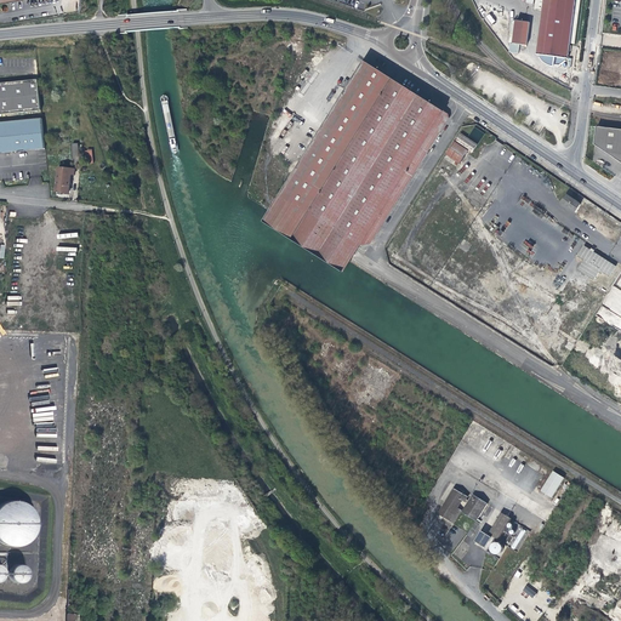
[(568,60),(569,44),(573,44),(577,0),(543,0),(537,55),(540,55),(539,58),(545,64),(552,68),(553,66),(559,67),(565,62),(565,58),(568,60)]
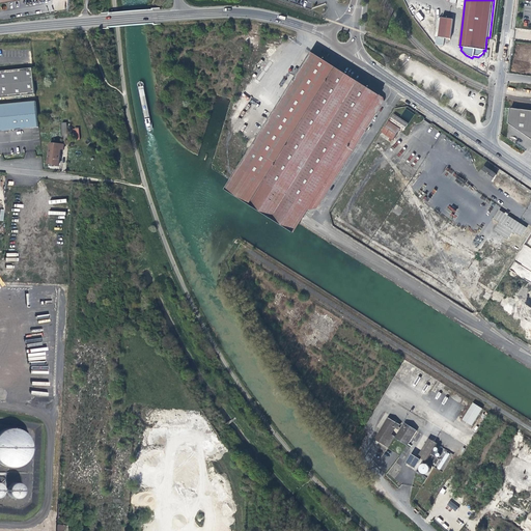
[(442,18),(441,21),(439,37),(450,39),(453,19),(442,18)]
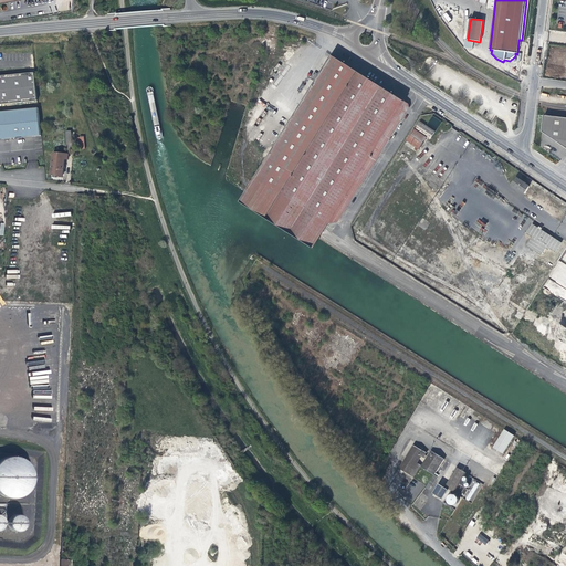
[(257,179),(282,195),(358,71),(334,55),(257,179)]
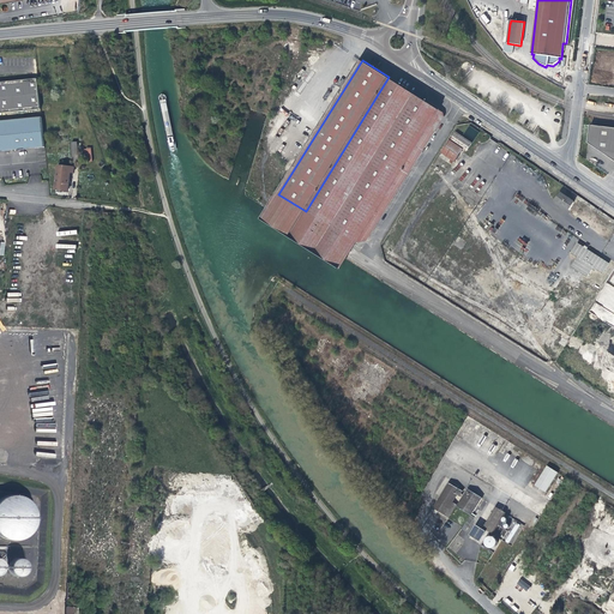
[(414,94),(389,77),(306,211),(331,227),(356,242),(367,241),(444,116),(443,113),(439,109),(429,104),(414,94)]
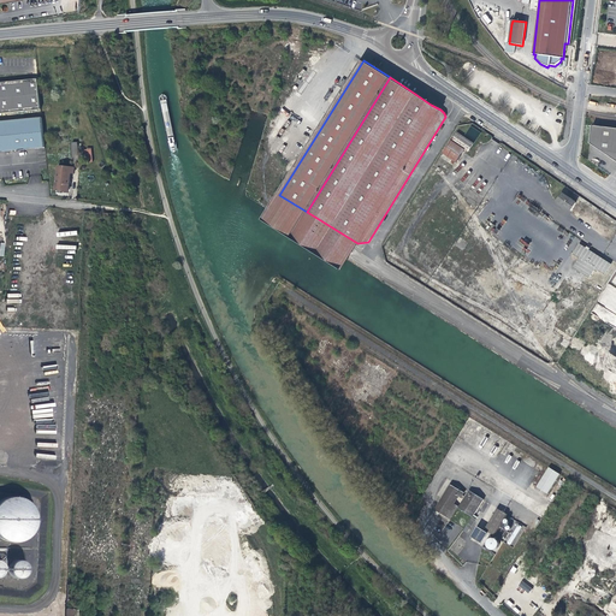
[(0,111),(40,107),(37,80),(0,83),(0,111)]
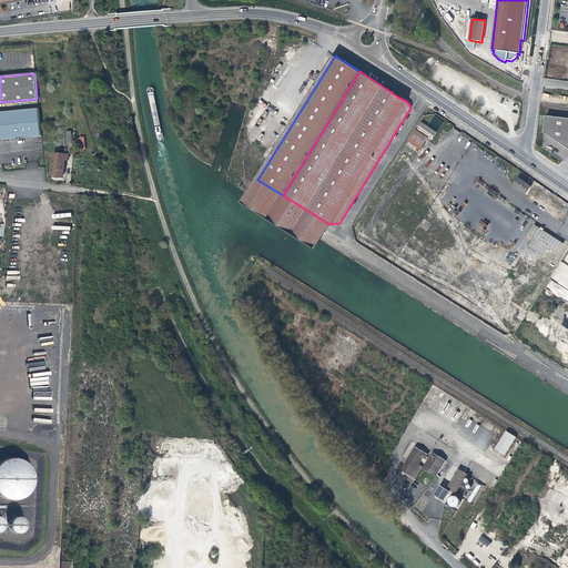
[(0,112),(0,140),(17,139),(32,138),(41,137),(39,110),(0,112)]
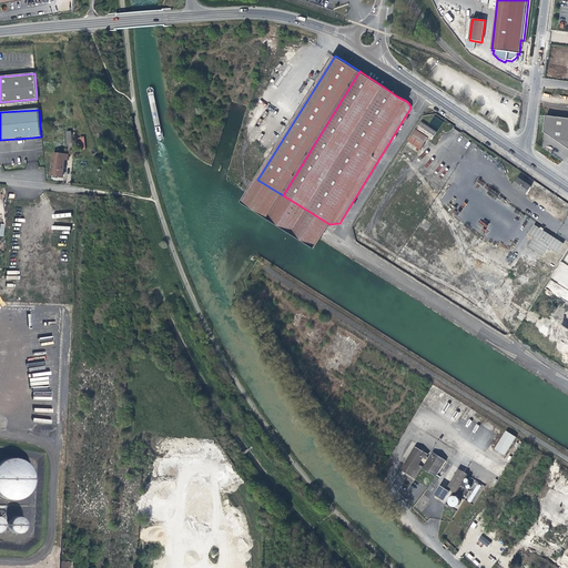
[(567,118),(546,115),(544,132),(567,149),(567,118)]
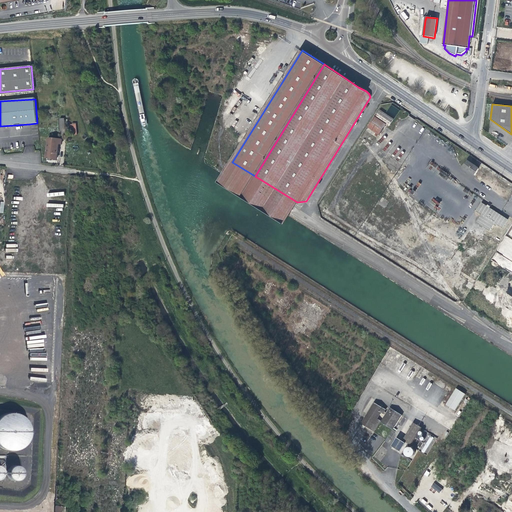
[(387,113),(396,115),(398,109),(390,106),(387,113)]
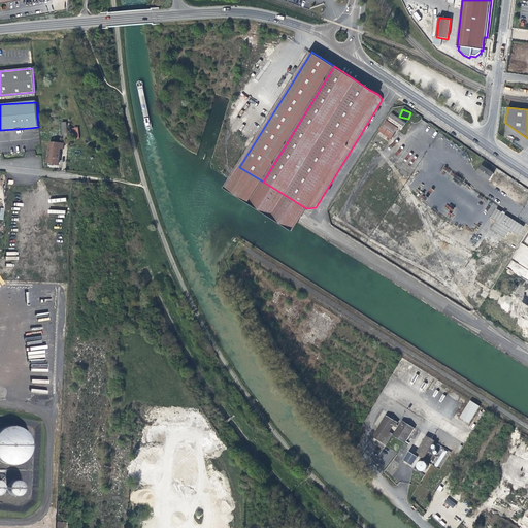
[(392,113),(387,121),(398,128),(401,130),(405,122),(392,113)]
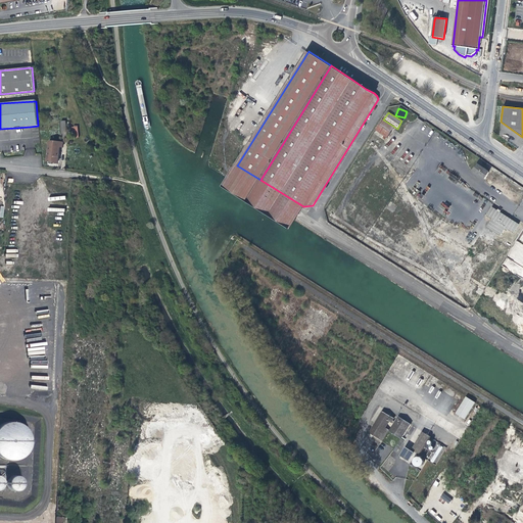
[(388,137),(394,127),(383,120),(377,130),(377,131),(387,137),(388,137)]
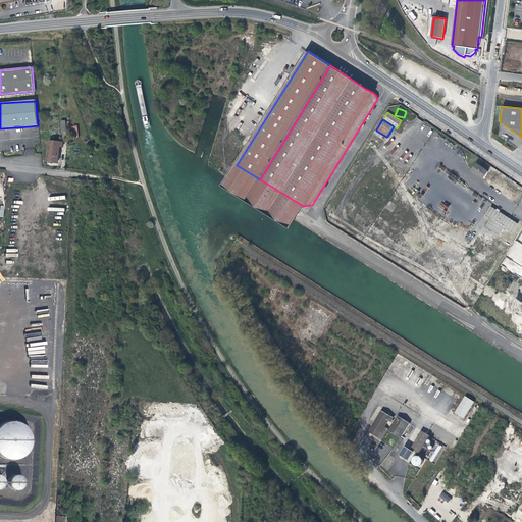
[(384,141),(386,137),(376,131),(374,134),(384,141)]
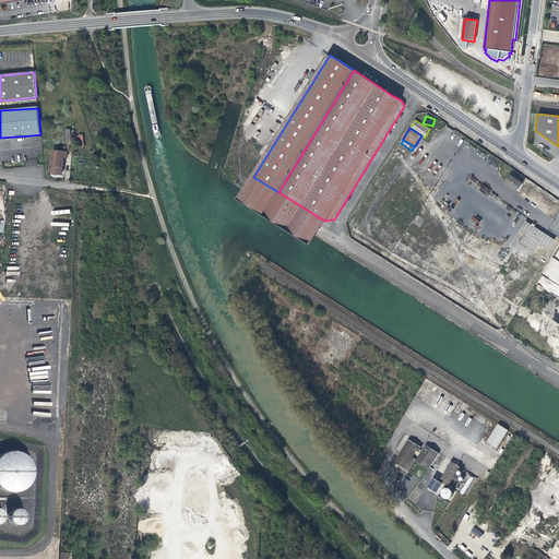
[(50,173),(62,174),(62,166),(63,157),(66,157),(67,153),(52,151),(50,173)]
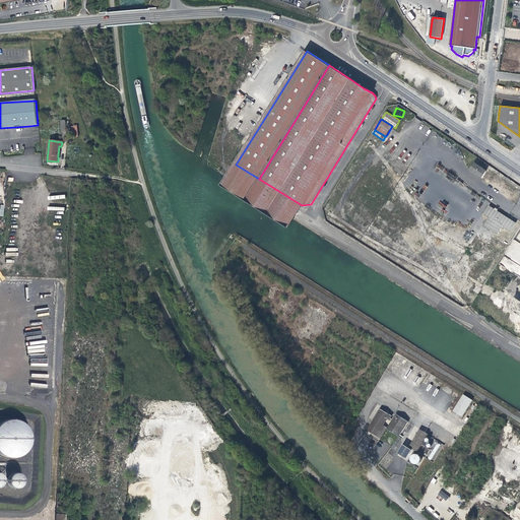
[(480,177),(485,171),(474,164),(470,170),(480,177)]
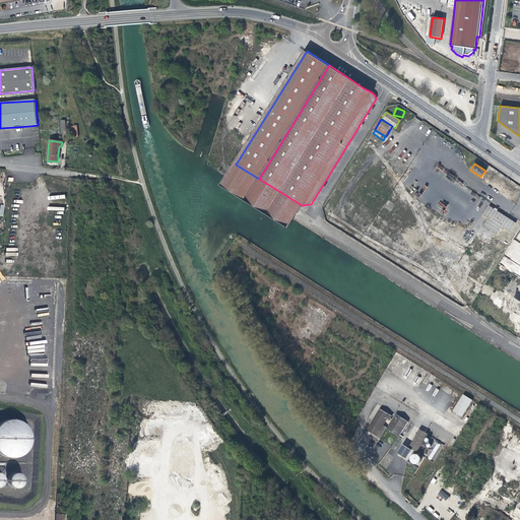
[(228,178),(221,187),(245,201),(250,192),(259,179),(236,165),(228,178)]
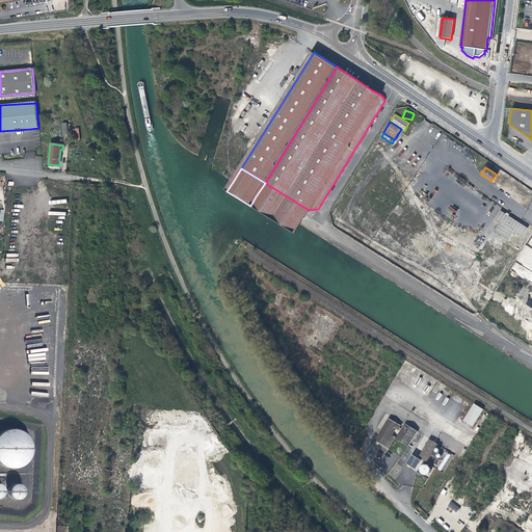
[(287,196),(265,183),(256,196),(250,206),(272,219),(277,210),(287,196)]
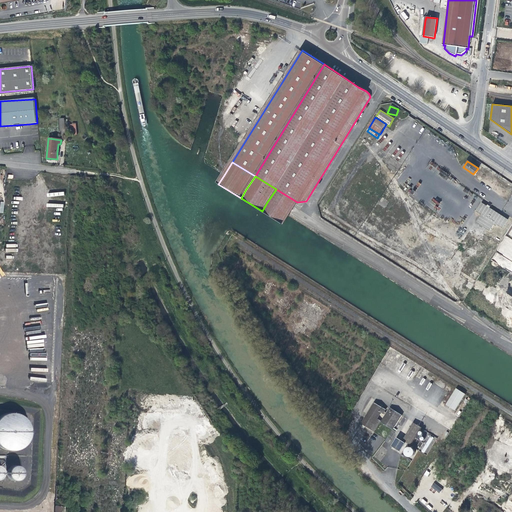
[(267,202),(262,211),(283,225),(289,215),(290,213),(297,202),(276,189),(267,202)]
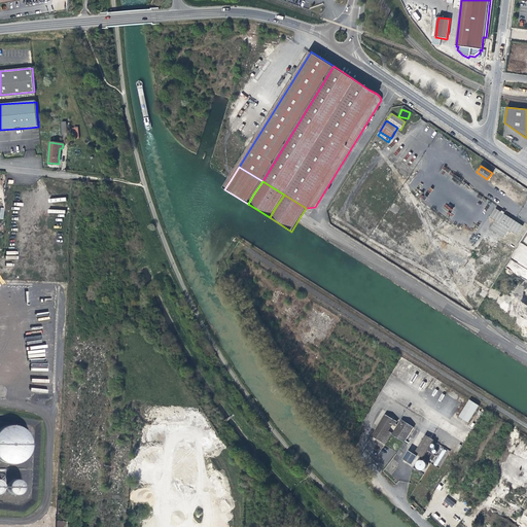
[(502,213),(495,209),(490,217),(495,221),(490,230),(503,238),(508,231),(517,235),(523,225),(502,213)]
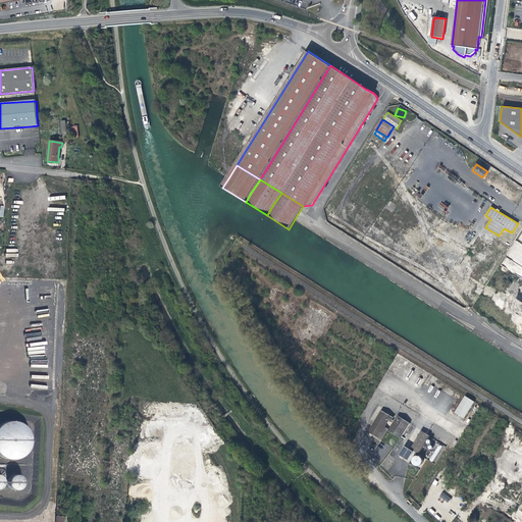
[(502,267),(521,276),(521,246),(514,242),(507,256),(508,256),(502,267)]
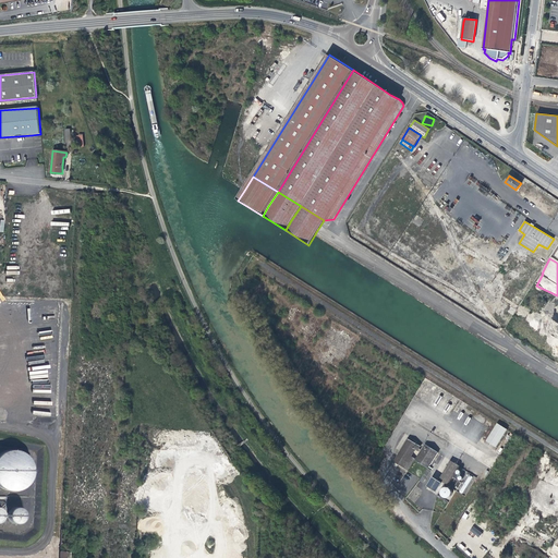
[(519,307),(523,301),(514,295),(510,302),(519,307)]
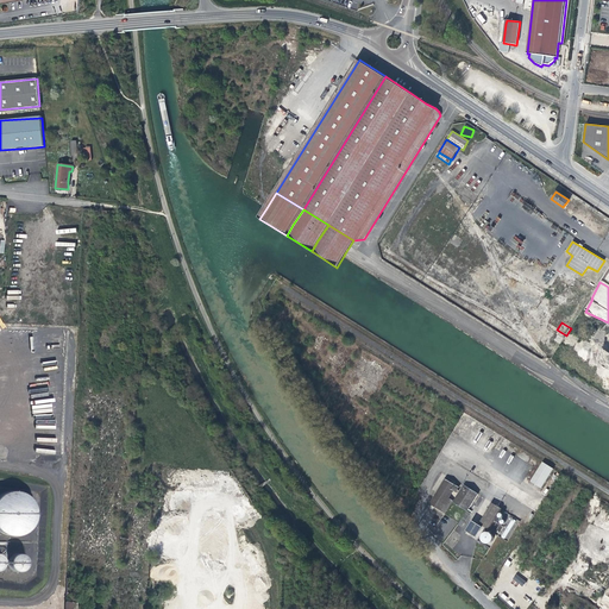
[(560,345),(563,339),(556,334),(552,339),(560,345)]
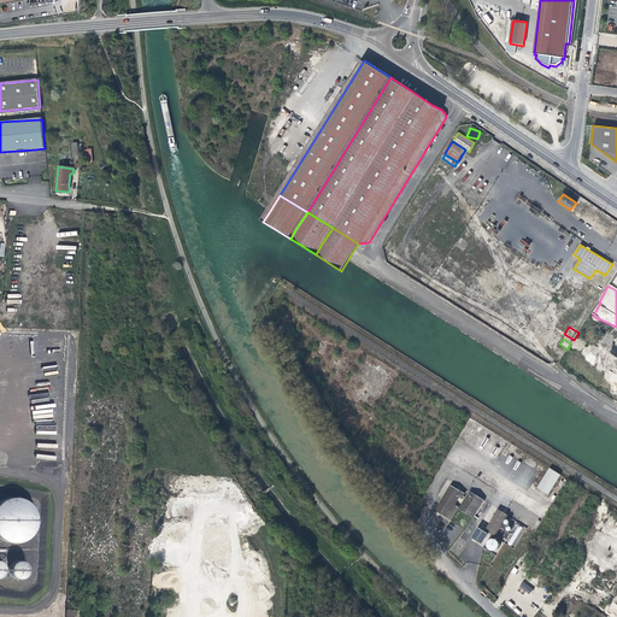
[(557,472),(546,465),(530,492),(540,498),(557,472)]
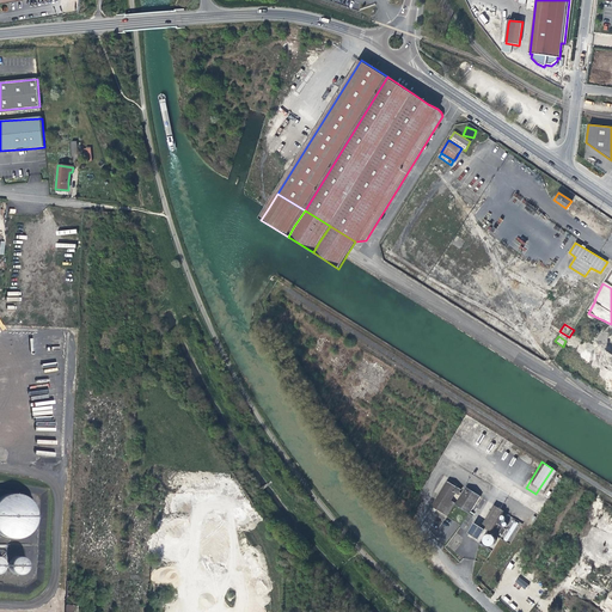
[(446,513),(456,499),(453,496),(456,493),(458,494),(461,489),(447,479),(432,505),(446,513)]
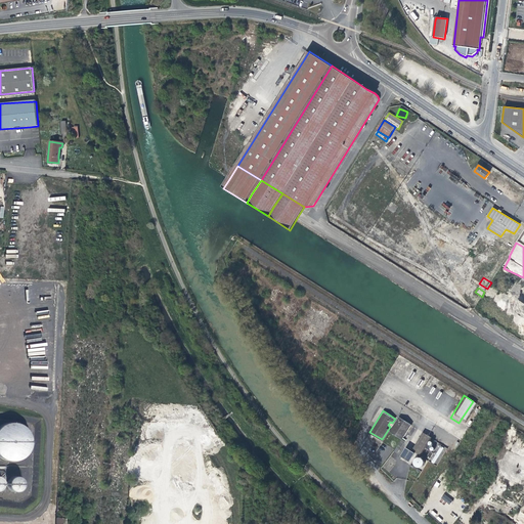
[(390,432),(401,439),(411,425),(399,418),(390,432)]
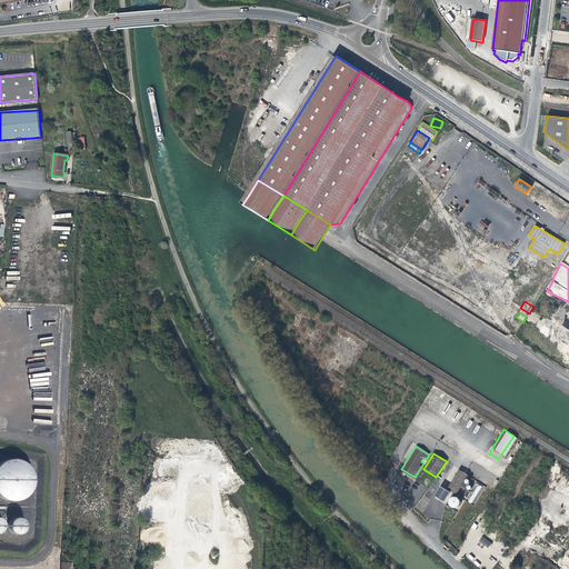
[(9,459),(7,459),(6,460),(1,462),(0,462),(0,496),(2,497),(5,498),(8,499),(9,500),(12,500),(16,500),(18,499),(20,498),(22,497),(25,496),(28,493),(29,491),(31,489),(31,488),(32,483),(33,481),(33,478),(32,473),(31,471),(30,469),(29,467),(27,465),(26,463),(21,461),(19,460),(18,459),(12,459),(9,459)]
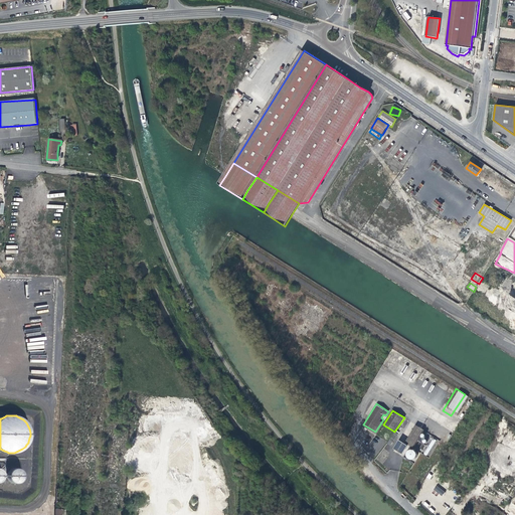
[(415,424),(404,443),(413,448),(424,431),(415,424)]
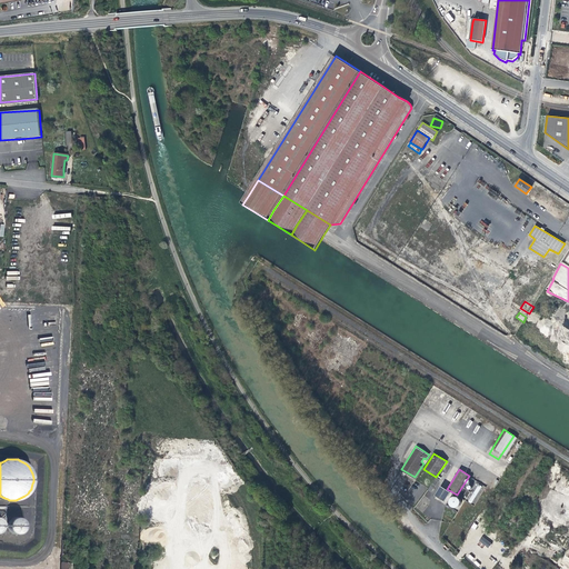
[(450,506),(450,505),(450,503),(450,502),(450,501),(450,500),(451,499),(451,498),(452,497),(453,497),(455,497),(456,497),(457,497),(457,495),(447,489),(441,500),(450,506)]
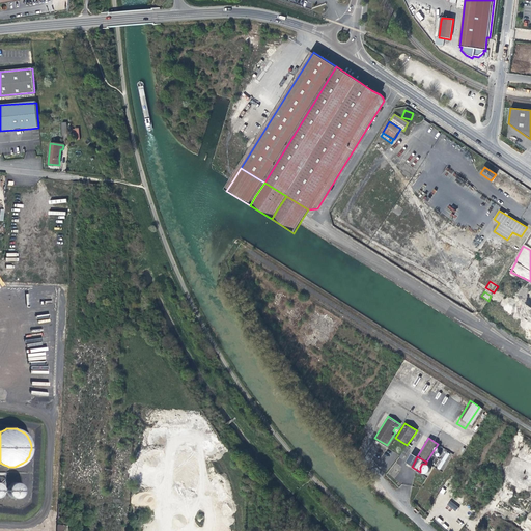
[(427,464),(426,464),(425,464),(424,464),(423,464),(422,464),(421,465),(421,466),(420,467),(420,468),(420,469),(420,470),(420,471),(421,472),(422,473),(423,474),(424,474),(425,474),(426,474),(427,473),(428,473),(429,472),(429,471),(430,470),(430,469),(430,468),(430,467),(429,467),(429,466),(428,465),(427,464)]
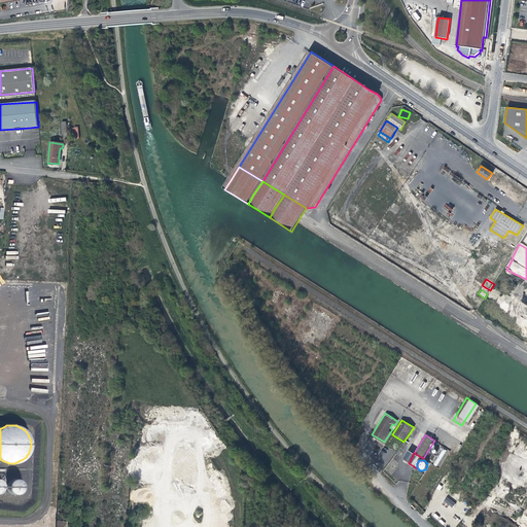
[(6,479),(0,479),(0,494),(6,495),(6,494),(26,493),(26,481),(12,481),(12,486),(6,486),(6,479)]
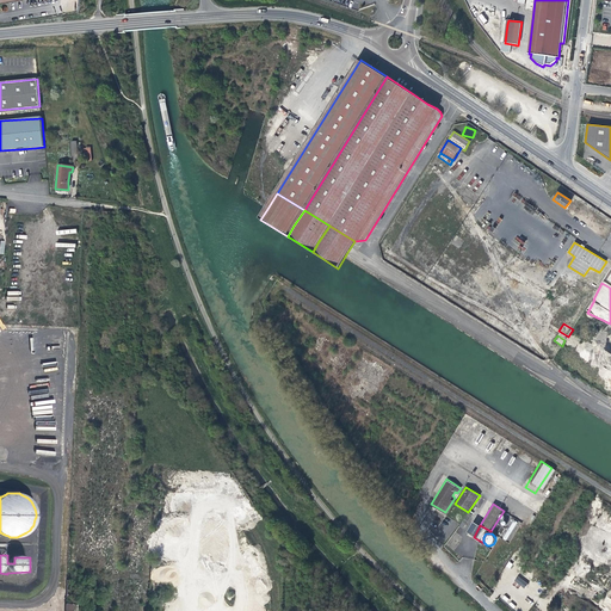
[(514,580),(524,588),(528,584),(519,575),(514,580)]
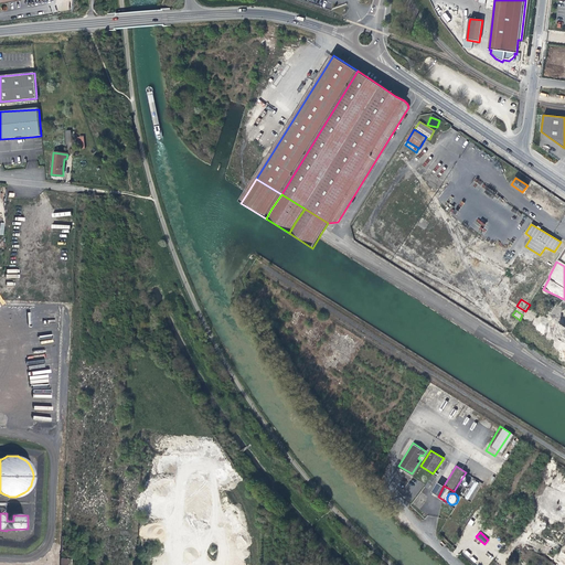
[(524,562),(530,556),(526,553),(520,558),(524,562)]
